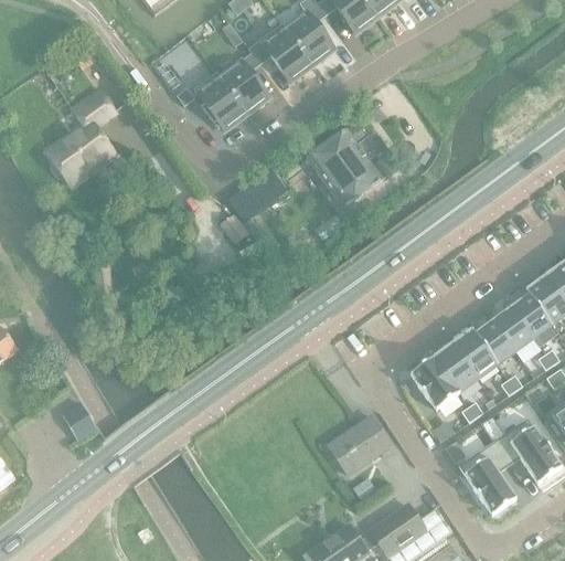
[(333,49),(315,23),(326,14),(317,3),(315,0),(302,0),(299,3),(306,11),(285,27),(284,28),(311,65),(333,49)]
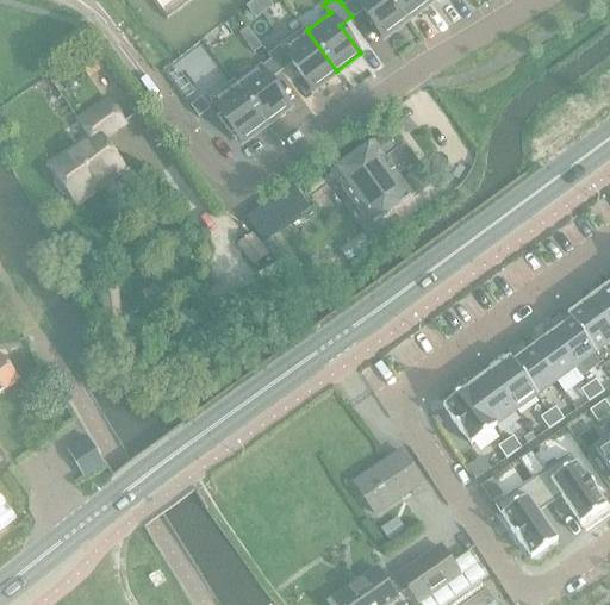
[(408,17),(396,0),(346,0),(342,4),(352,16),(362,7),(384,35),(408,17)]
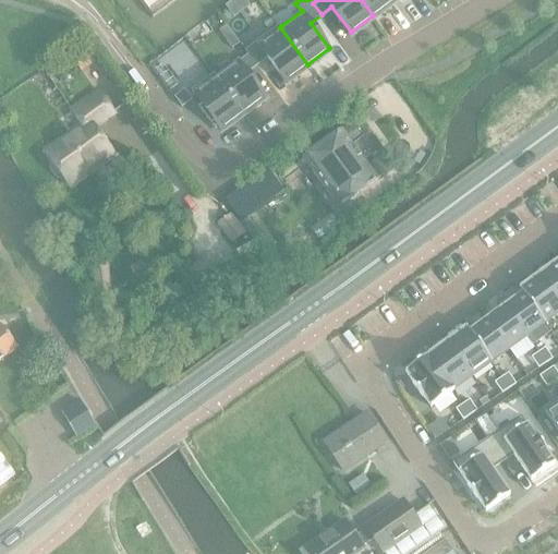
[(362,0),(373,15),(393,0),(362,0)]
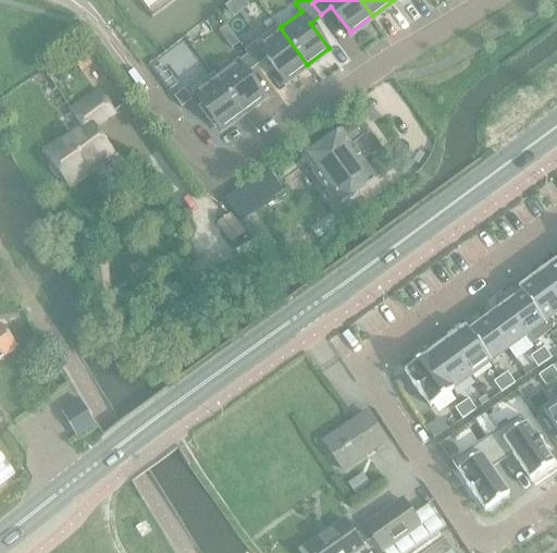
[(307,64),(280,27),(281,26),(277,22),(255,39),(256,39),(245,47),(247,51),(248,51),(256,63),(267,54),(285,80),(307,64)]
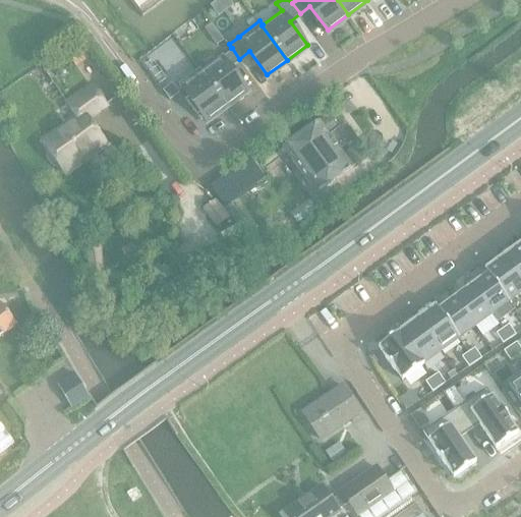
[(247,90),(230,66),(239,59),(232,48),(231,48),(203,69),(201,70),(227,105),(247,90)]
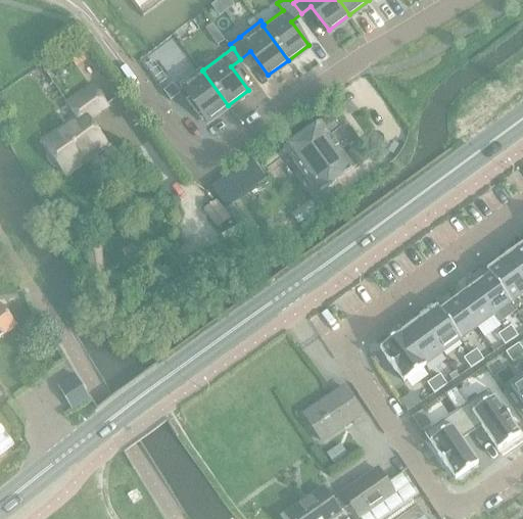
[(228,105),(202,71),(203,69),(200,66),(179,82),(189,95),(185,97),(197,113),(201,111),(207,120),(228,105)]
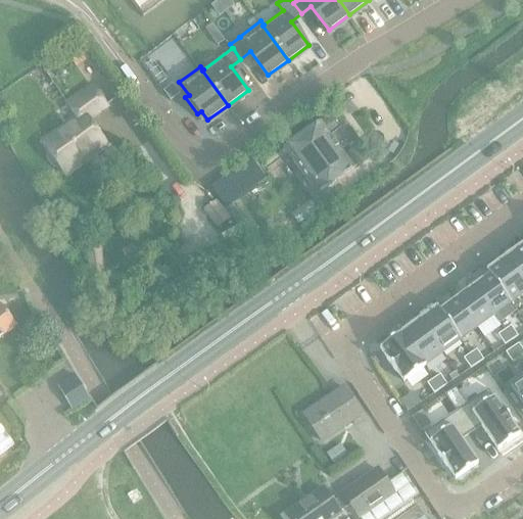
[(173,81),(162,88),(170,97),(180,90),(173,81)]
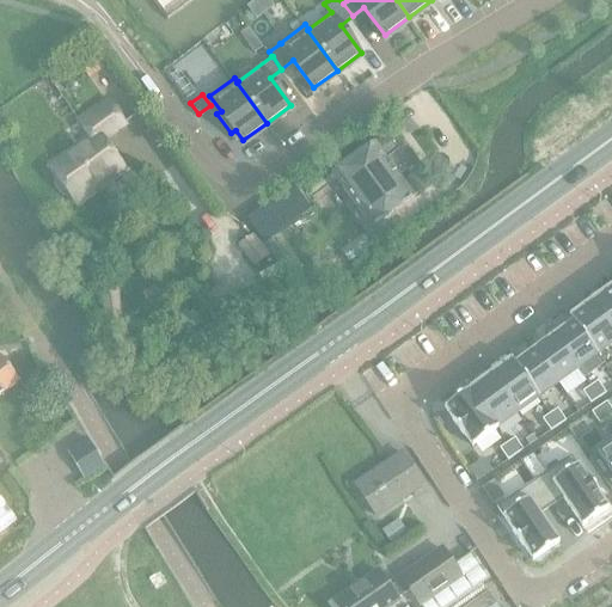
[(120,160),(102,136),(123,121),(106,98),(79,117),(91,134),(50,164),(75,198),(98,182),(96,178),(120,160)]
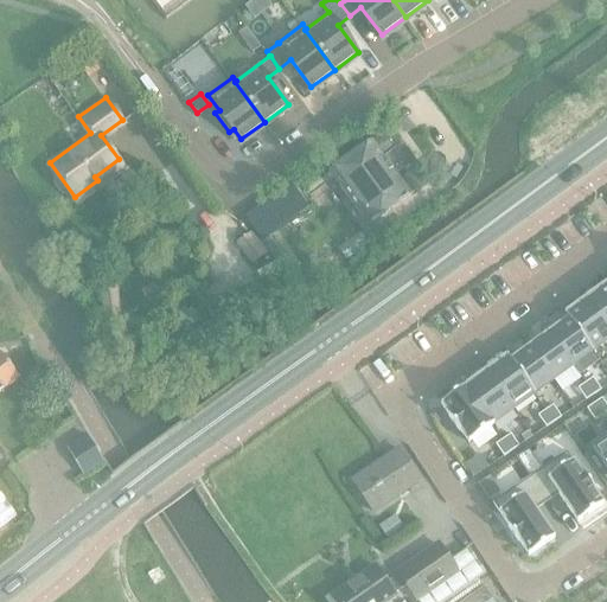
[(410,192),(395,171),(408,161),(396,146),(396,147),(391,141),(379,149),(371,138),(328,168),(369,223),(410,192)]
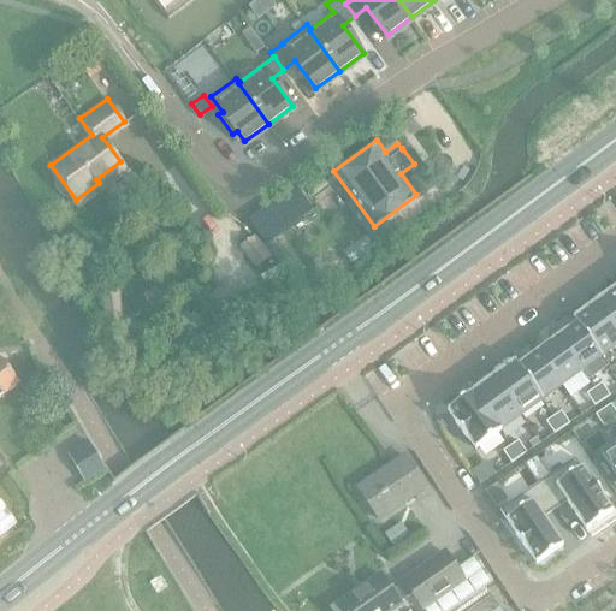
[(295,182),(247,217),(265,241),(313,207),(295,182)]
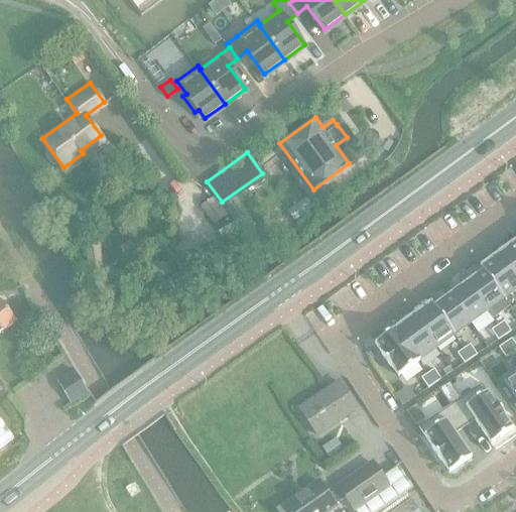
[(227,213),(214,195),(200,205),(214,223),(227,213)]
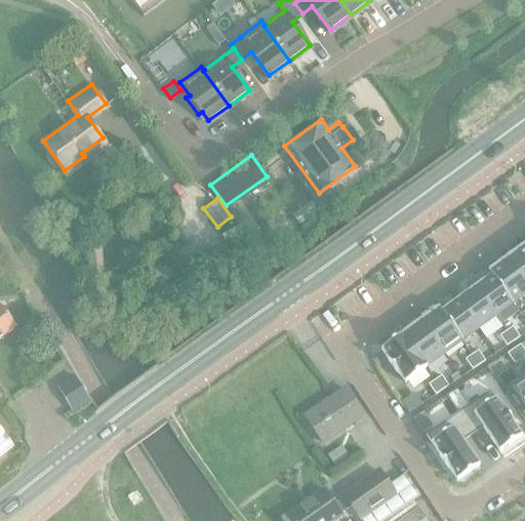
[(524,245),(523,243),(505,256),(524,283),(524,245)]
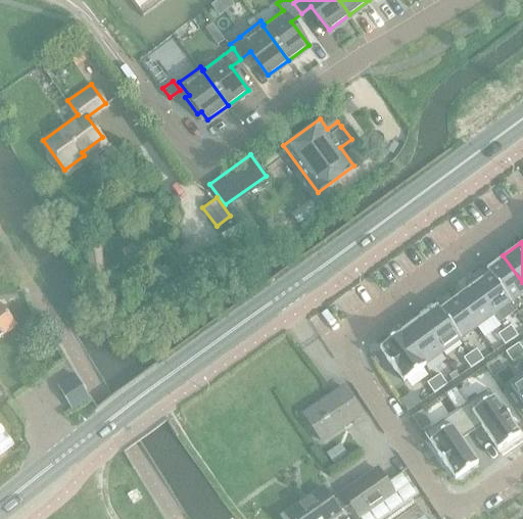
[(105,271),(101,243),(85,244),(89,272),(105,271)]
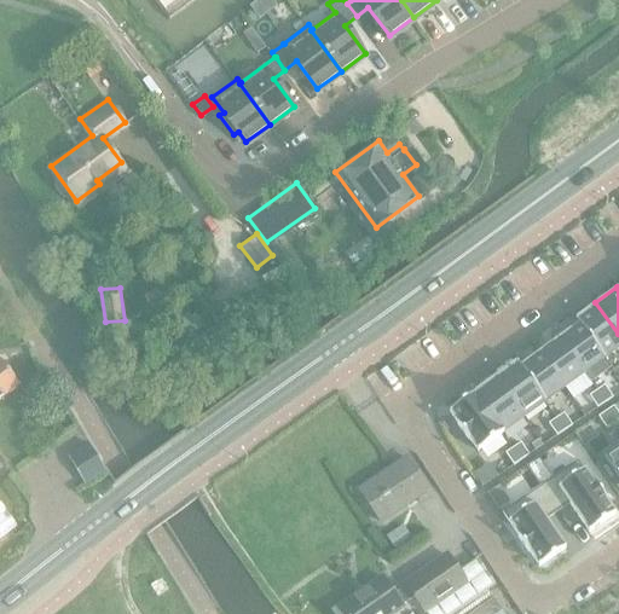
[(576,317),(574,317),(578,322),(603,357),(618,343),(618,334),(595,302),(576,317)]
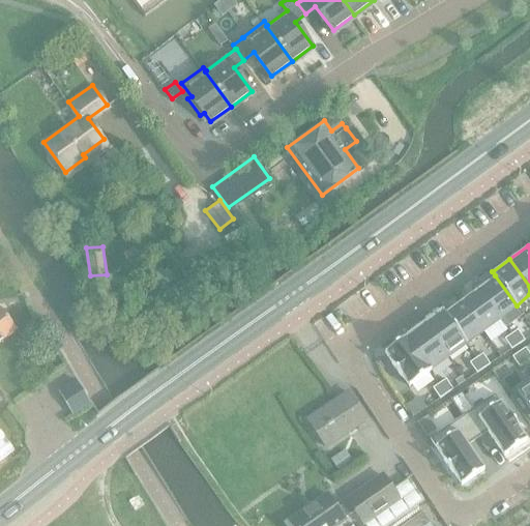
[(495,275),(479,287),(500,317),(505,323),(521,312),(517,305),(495,275)]
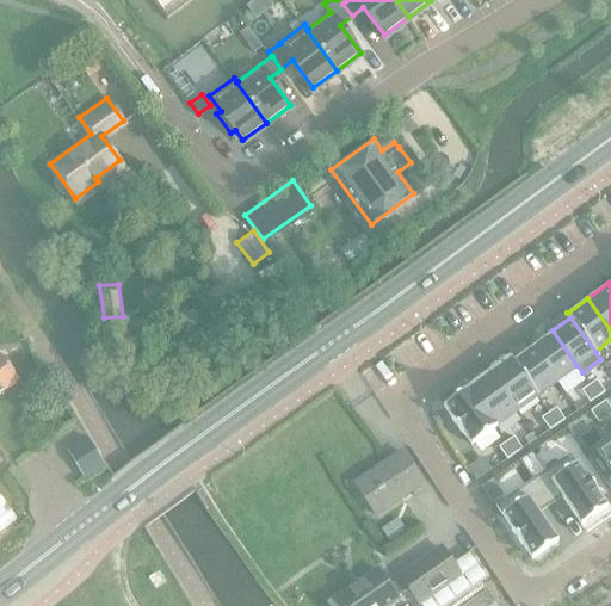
[(553,331),(532,345),(557,379),(576,365),(553,331)]
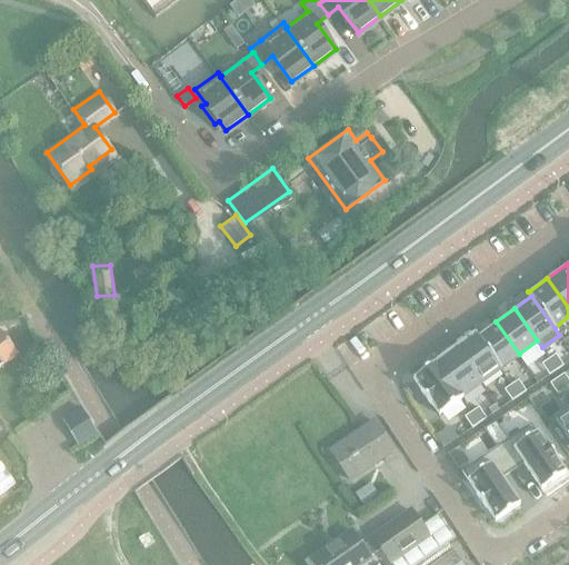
[(496,321),(478,335),(501,366),(519,354),(496,321)]
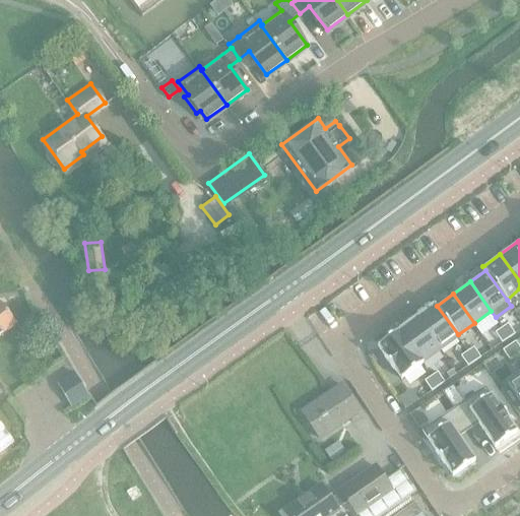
[(0,331),(15,321),(0,301),(0,331)]
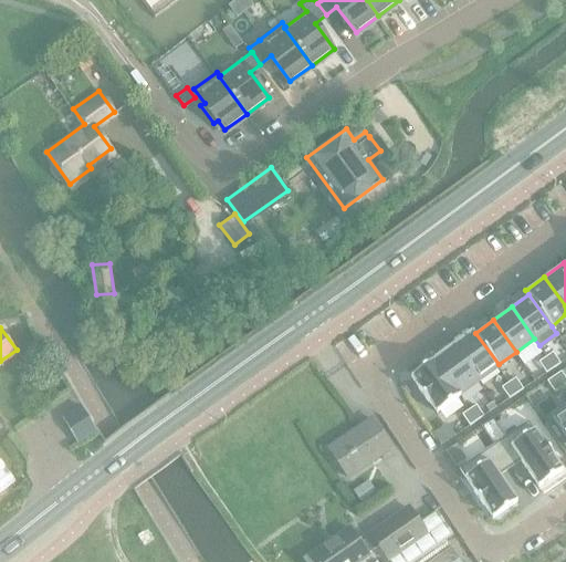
[(473,329),(453,343),(480,378),(499,364),(475,333),(473,329)]
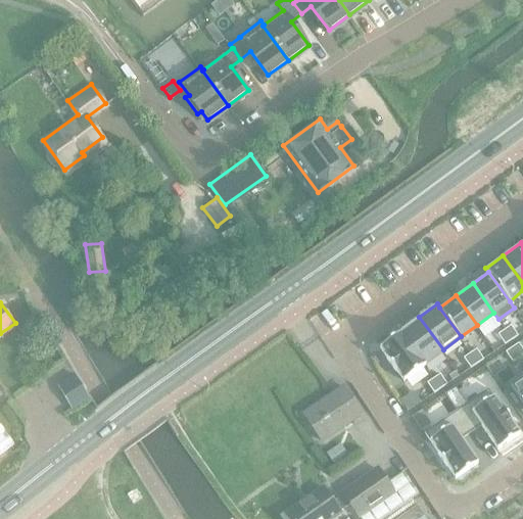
[(419,317),(401,330),(425,363),(443,349),(419,317)]
